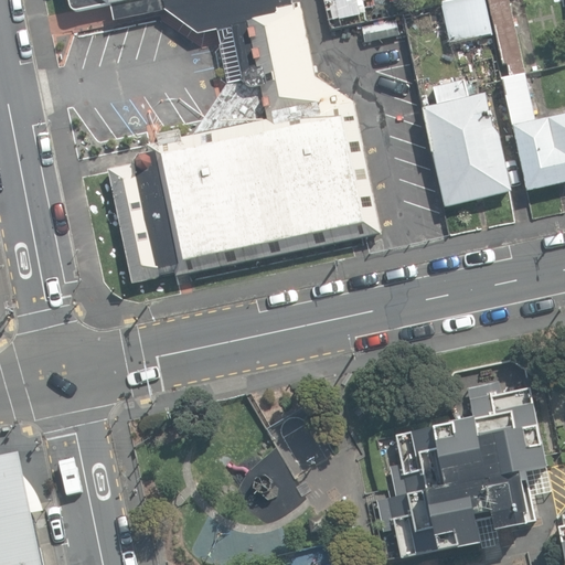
[(179,277),(382,234),(355,103),(317,78),(301,2),(294,3),(292,0),(71,0),(73,9),(78,11),(112,6),(116,22),(167,11),(200,34),(219,31),(228,84),(195,135),(148,146),(149,155),(140,156),(137,162),(137,164),(109,170),(135,283),(178,273),(179,277)]
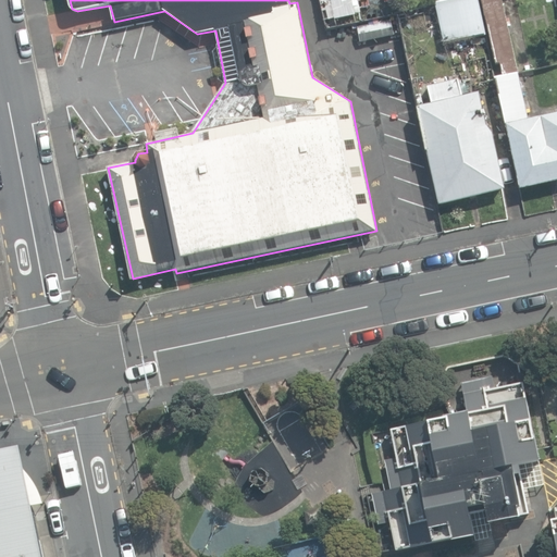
[(459,0),(438,4),(446,42),(486,35),(480,0),(459,0)]
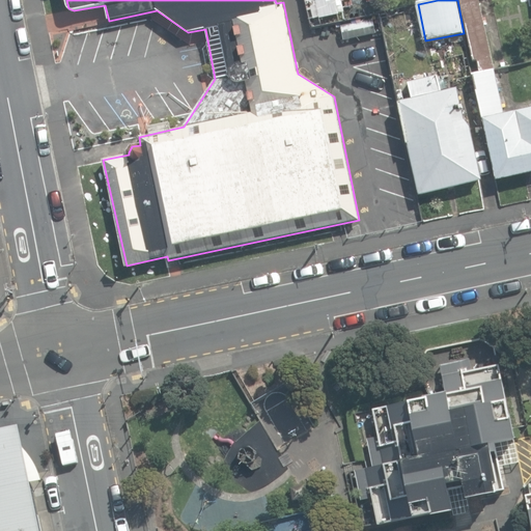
[(484,121),(497,179),(530,172),(530,107),(504,113),(479,0),(458,0),(473,60),(477,60),(479,72),(473,74),(483,121),(484,121)]
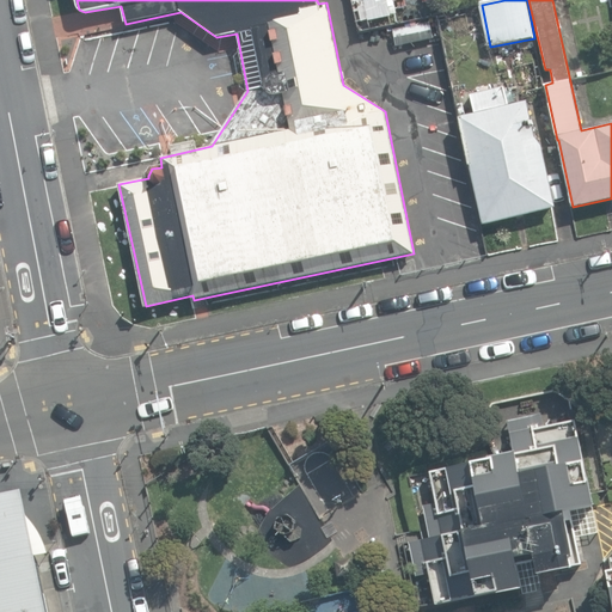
[(576,0),(571,1),(581,43),(611,35),(611,16),(609,0),(576,0)]
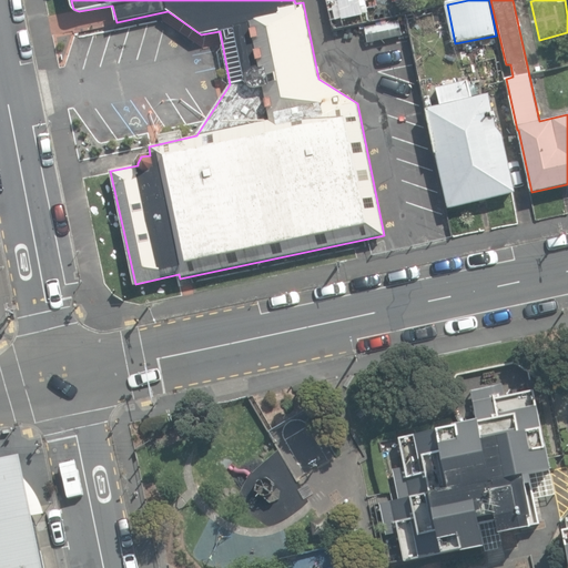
[(364,27),(367,43),(402,36),(398,20),(364,27)]
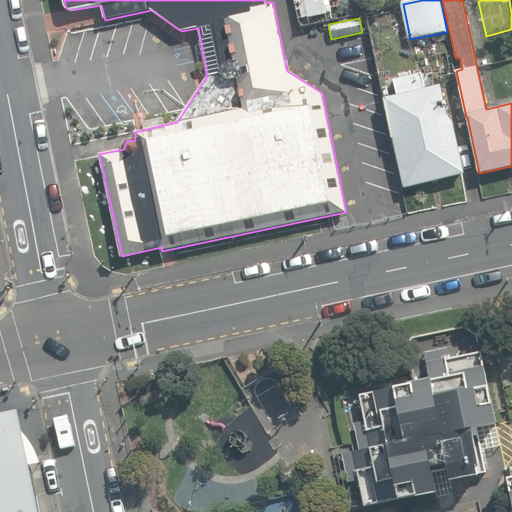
[(385,97),(404,187),(465,174),(454,120),(448,115),(440,84),(425,88),(420,71),(393,78),(397,94),(385,97)]
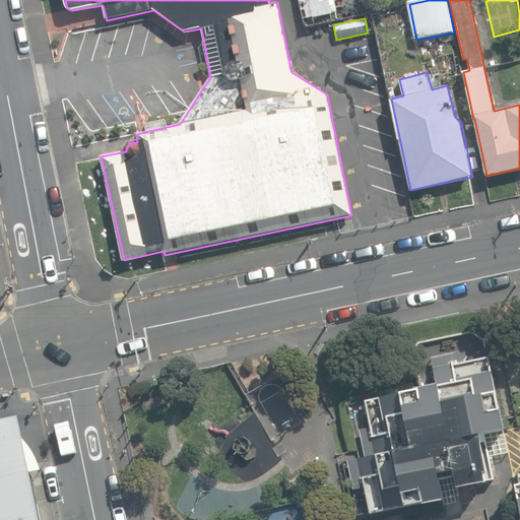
[(367,486),(372,512),(421,503),(423,504),(444,500),(439,474),(456,470),(459,485),(495,478),(485,434),(506,430),(502,407),(499,408),(489,358),(463,363),(461,351),(431,356),(437,384),(417,387),(418,390),(367,400),(372,427),(361,430),(366,456),(349,459),(354,489),(367,486)]
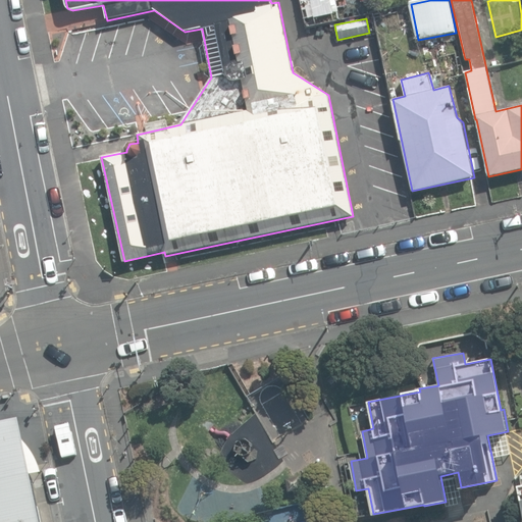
[(0,521),(44,521),(23,418),(0,422),(0,521)]
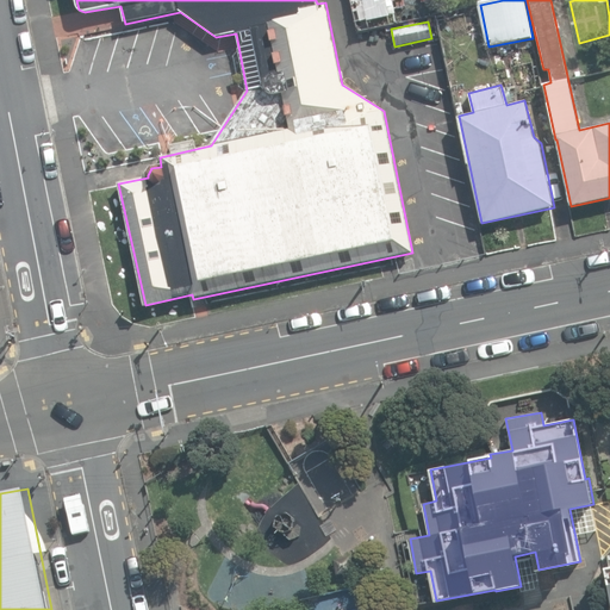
[(337,574),(354,571),(350,555),(334,559),(337,574)]
